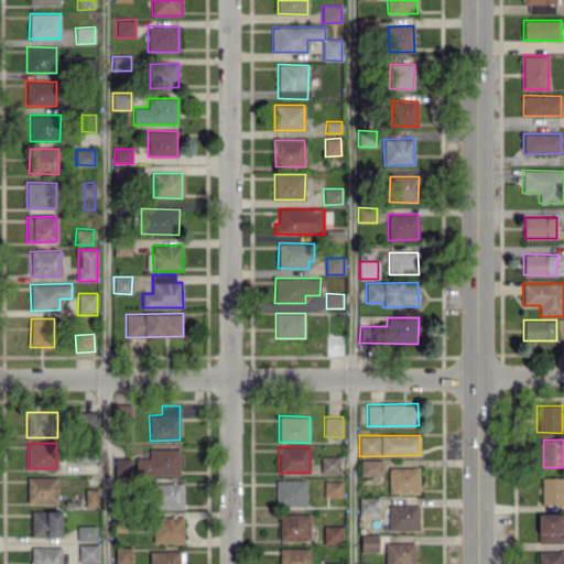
[(179,475),(180,449),(149,448),(149,458),(136,457),(136,475),(179,475)]
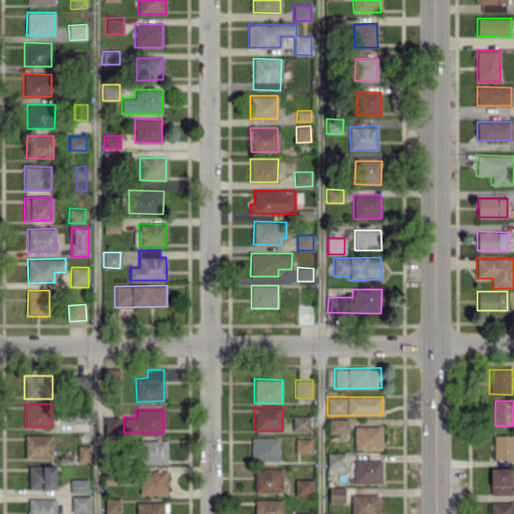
[(292,431),(308,432),(309,416),(293,416),(292,431)]
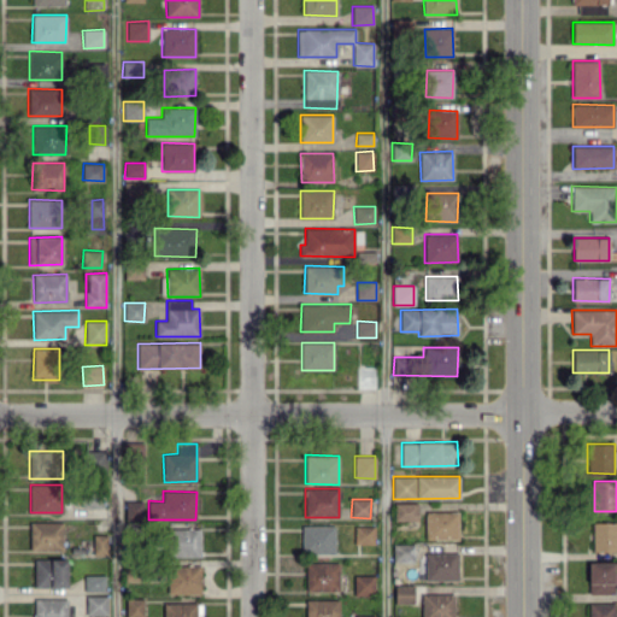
[(125,521),(145,519),(145,500),(124,501),(125,521)]
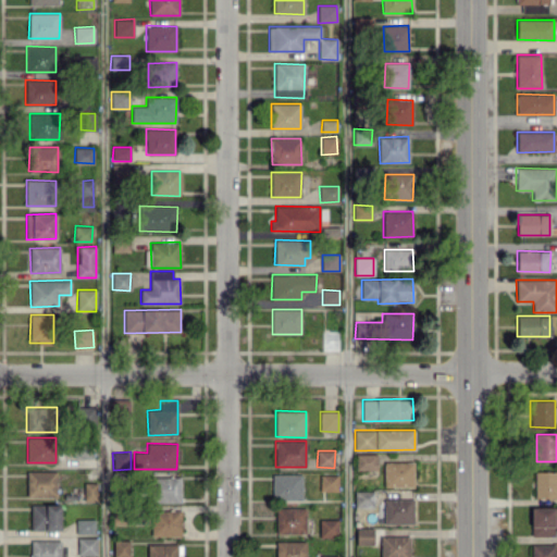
[(376,454),(357,454),(356,469),(376,470),(376,454)]
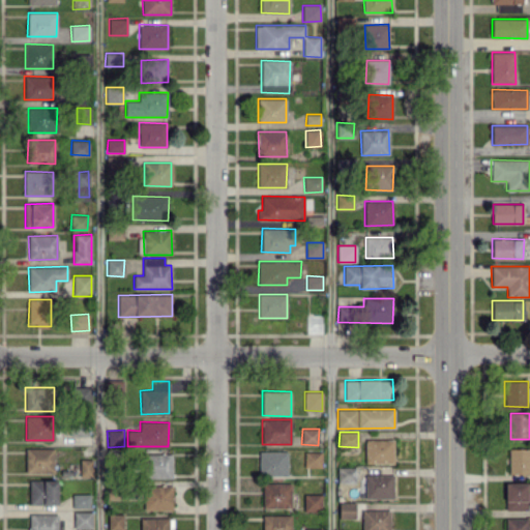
[(393,440),(365,439),(365,463),(393,464),(393,440)]
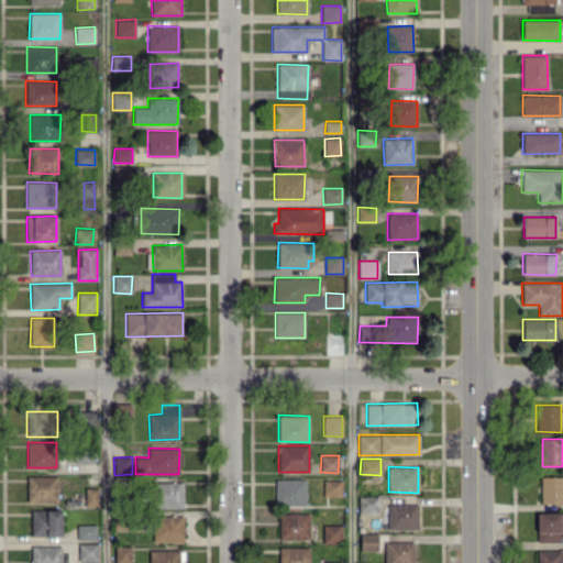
[(28,476),(28,501),(57,501),(57,476),(28,476)]
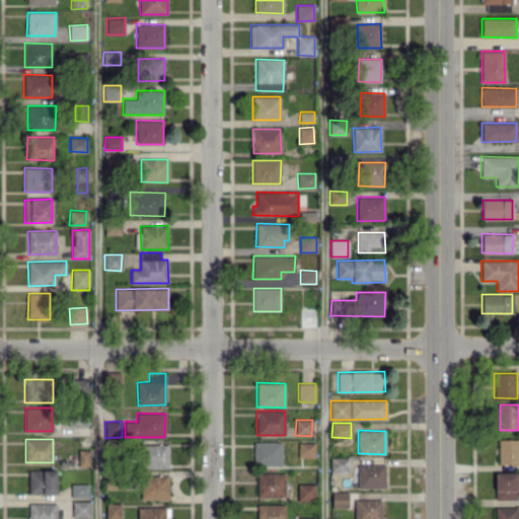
[(518,464),(518,439),(498,439),(498,464),(518,464)]
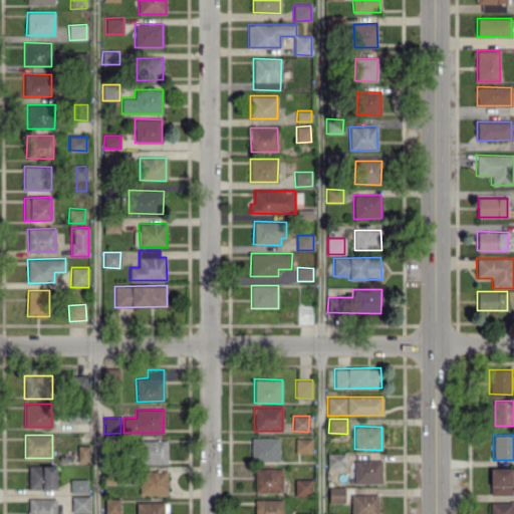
[(279,437),(251,437),(251,461),(278,461),(279,437)]
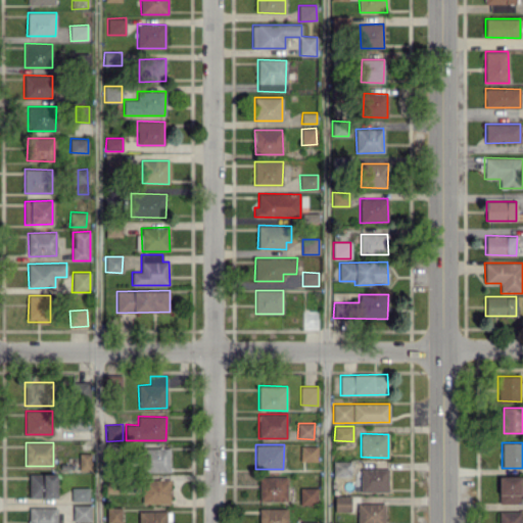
[(317,445),(300,445),(300,461),(317,461),(317,445)]
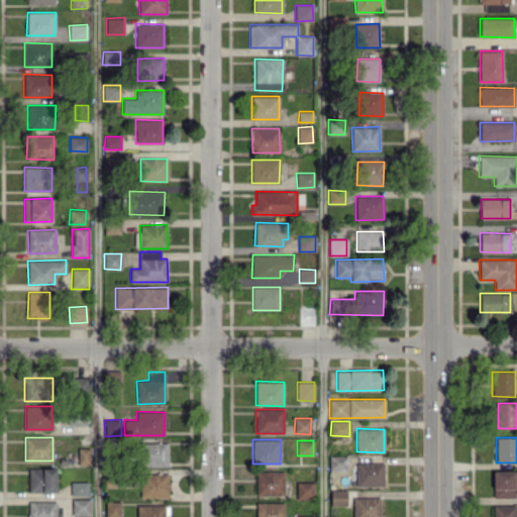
[(168,442),(140,442),(140,467),(169,467),(168,442)]
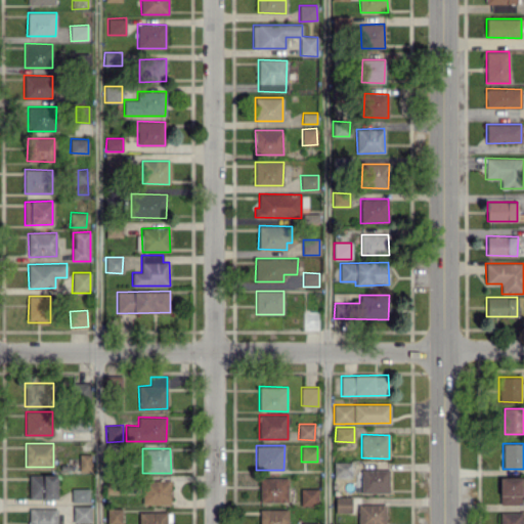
[(91,453),(79,454),(79,471),(91,470),(91,453)]
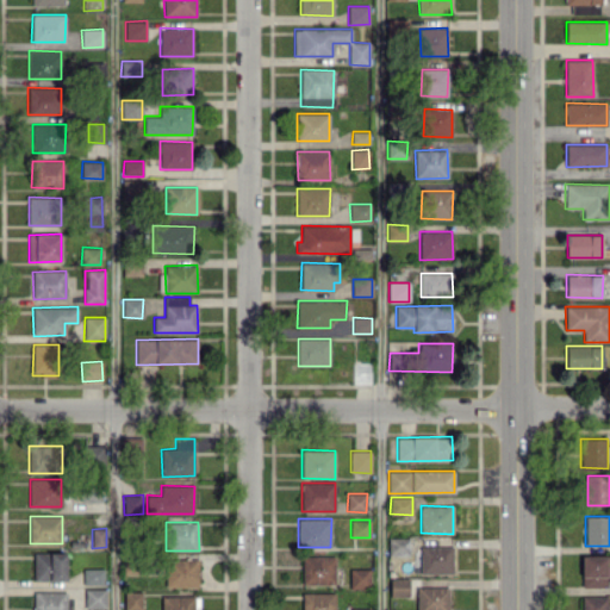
[(409,554),(409,537),(388,537),(388,555),(409,554)]
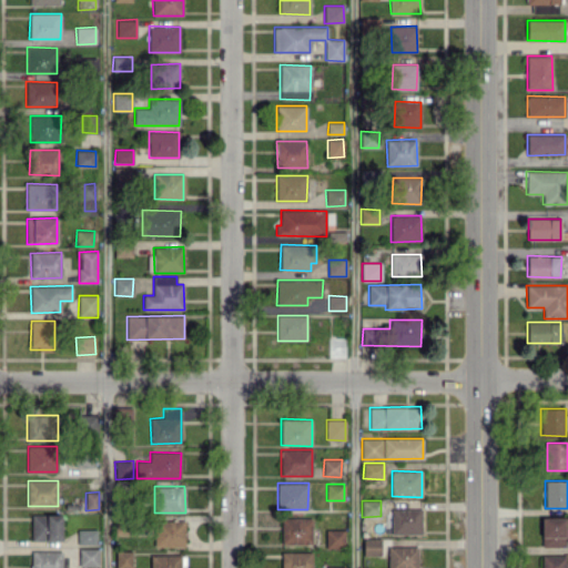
[(422,509),(392,508),(392,534),(422,535),(422,509)]
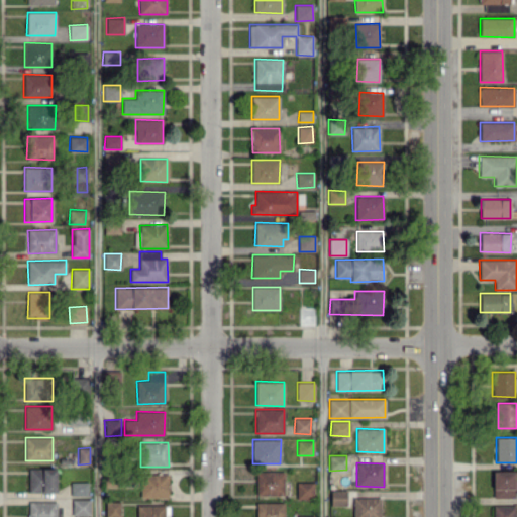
[(57,492),(56,469),(28,469),(28,492),(57,492)]
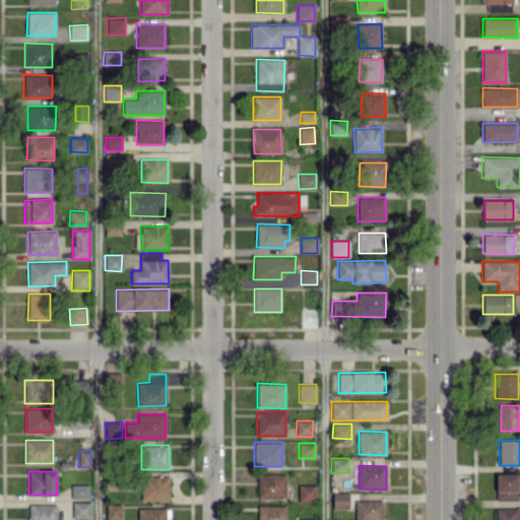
[(496,501),(518,500),(518,472),(496,473),(496,501)]
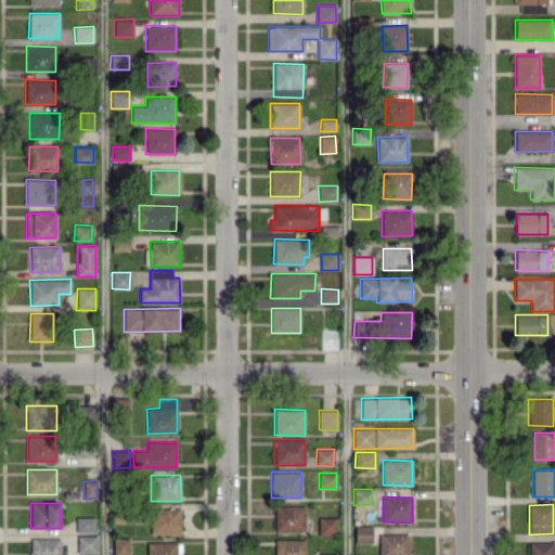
[(305,531),(305,506),(275,505),(274,531),(305,531)]
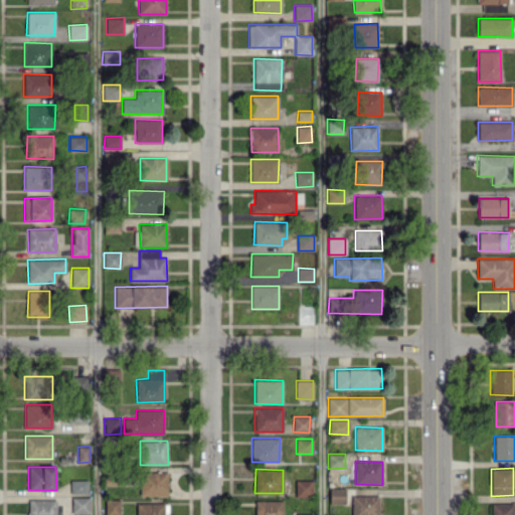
[(167,496),(167,472),(140,472),(140,496),(167,496)]
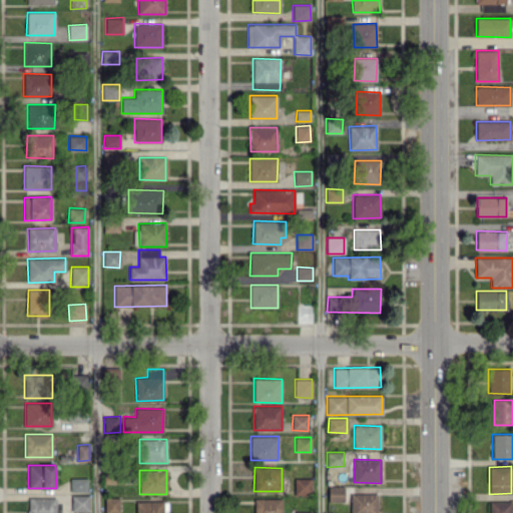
[(70,492),(87,492),(87,478),(70,478),(70,492)]
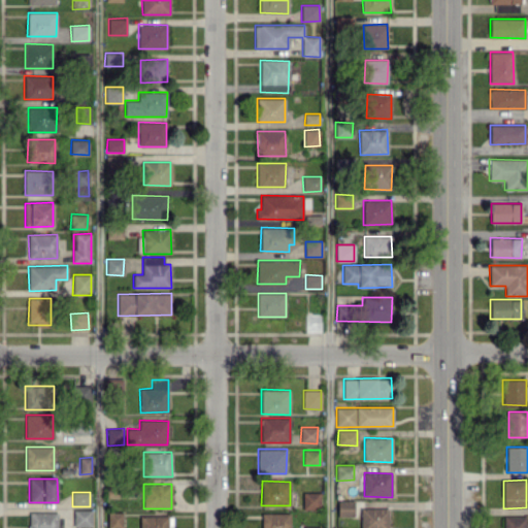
[(320,493),(302,492),(302,508),(320,509),(320,493)]
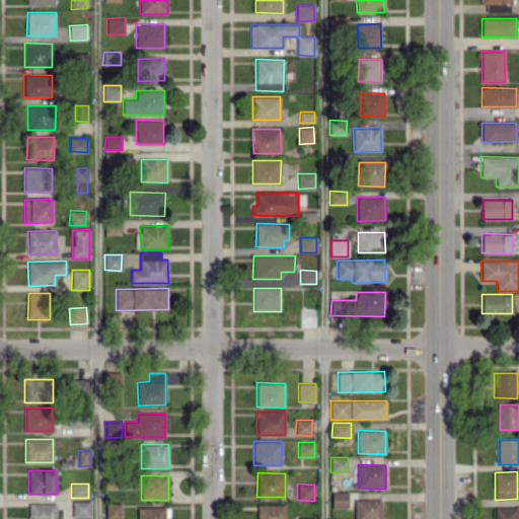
[(349,508),(348,492),(331,493),(332,508),(349,508)]
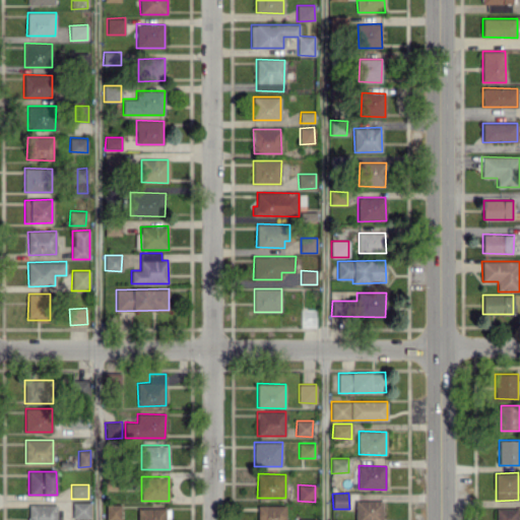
[(382,519),(382,500),(355,501),(355,519),(382,519)]
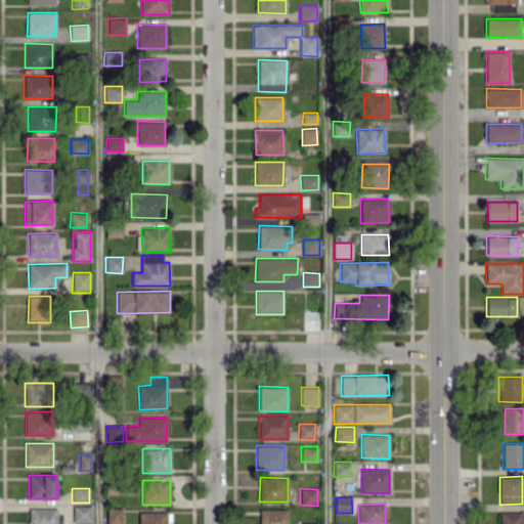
[(91,522),(90,506),(73,506),(73,523),(91,522)]
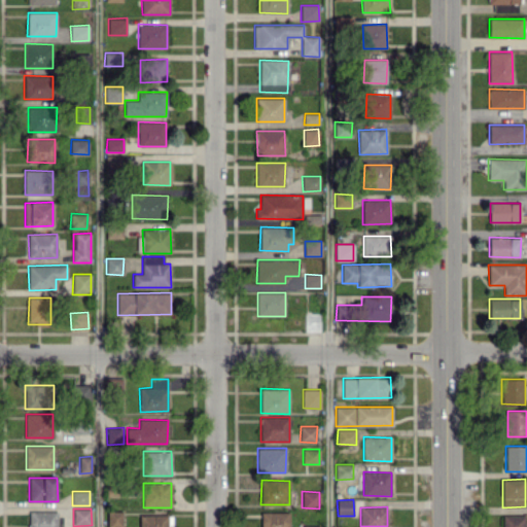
[(29,526),(58,526),(58,512),(29,511),(29,526)]
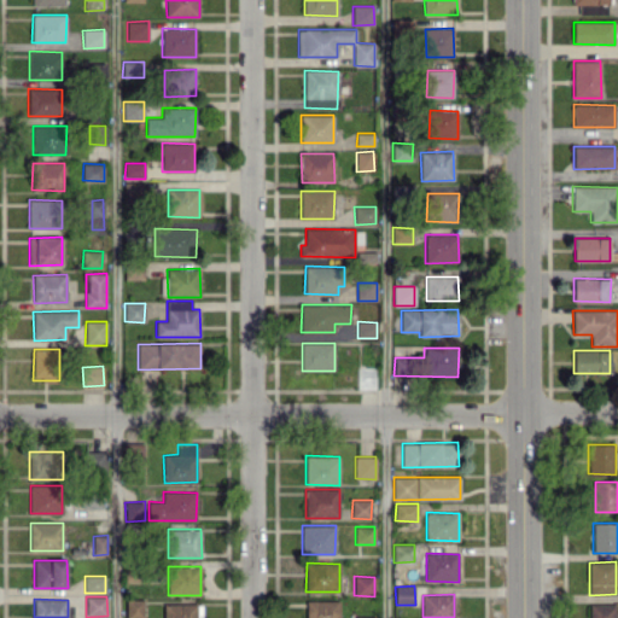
[(143,617),(144,600),(126,599),(126,617),(143,617)]
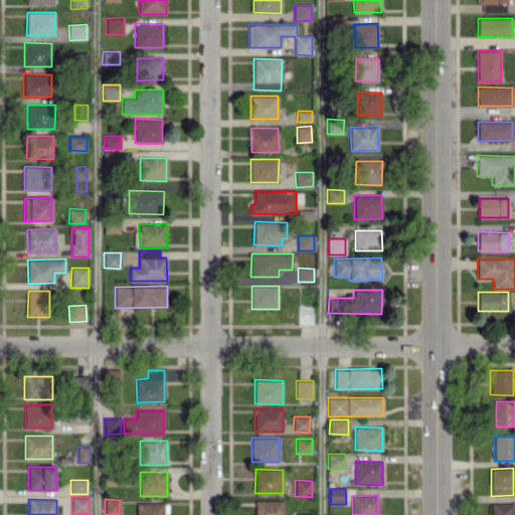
[(282,514),(283,501),(255,500),(254,514),(282,514)]
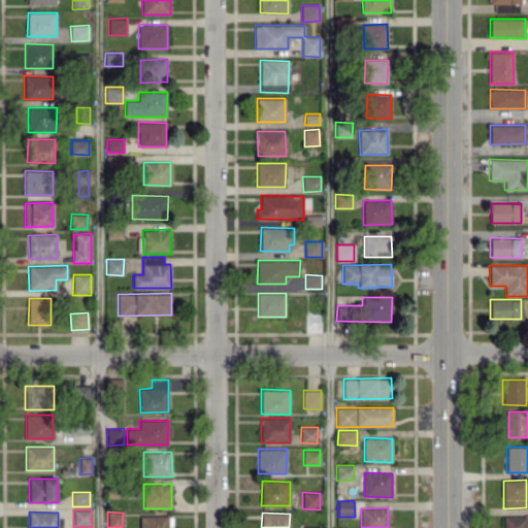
[(139,527),(170,527),(171,516),(140,516),(139,527)]
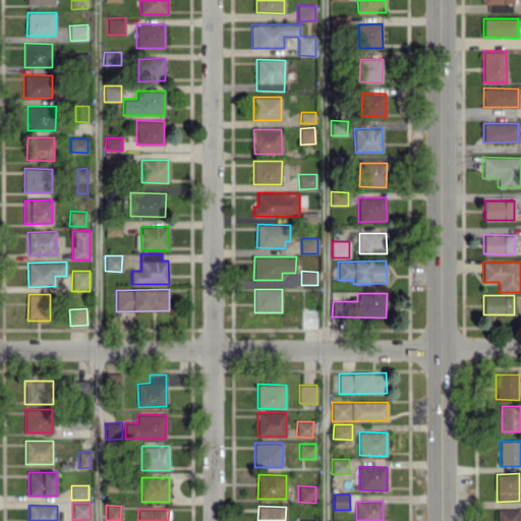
[(497,520),(519,520),(520,509),(497,509),(497,520)]
